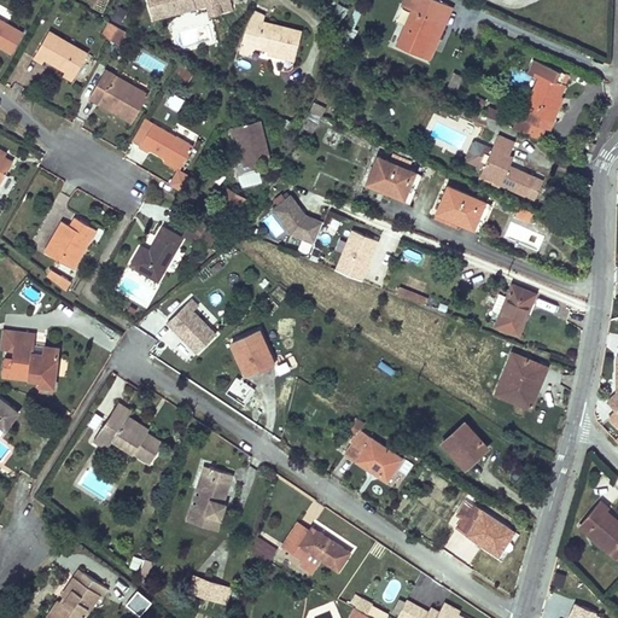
[(147,0),(153,18),(209,4),(219,1),(220,6),(221,12),(233,9),(231,0),(147,0)]
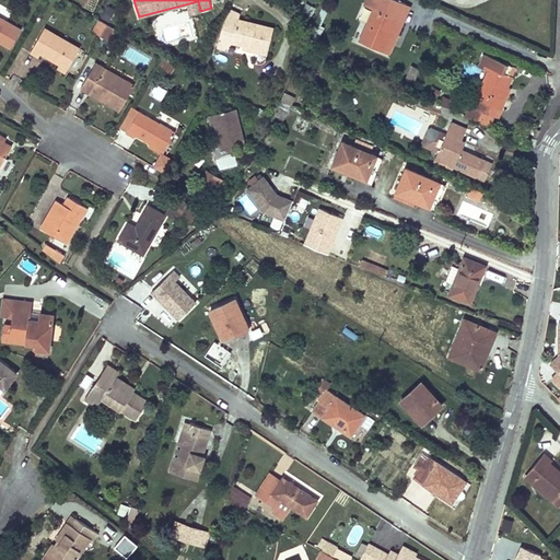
[(374,8),(404,21),(410,7),(396,0),(365,0),(364,3),(374,8)]
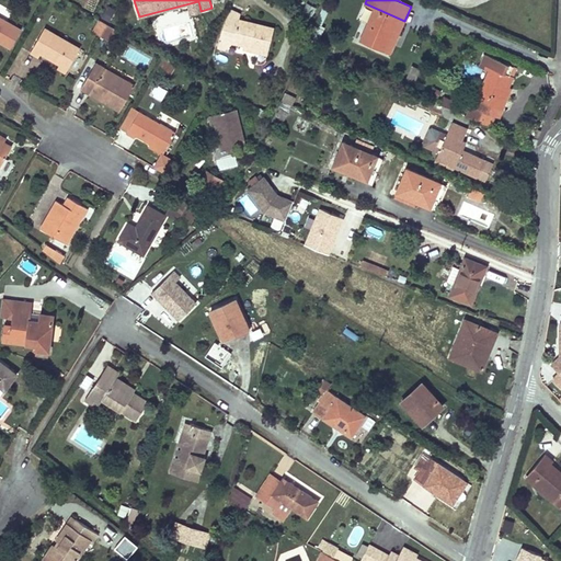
[(324,3),(308,41),(317,45),(324,27),(321,26),(331,7),(324,3)]
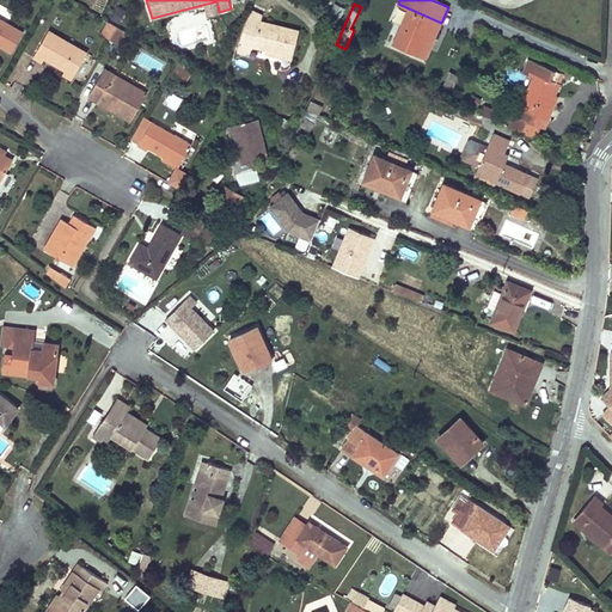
[(317,6),(314,10),(326,16),(328,12),(317,6)]
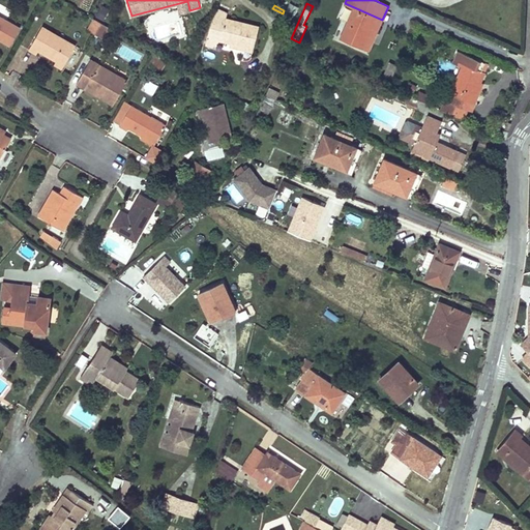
[(354,7),(340,38),(361,48),(369,32),(375,35),(382,20),(354,7)]
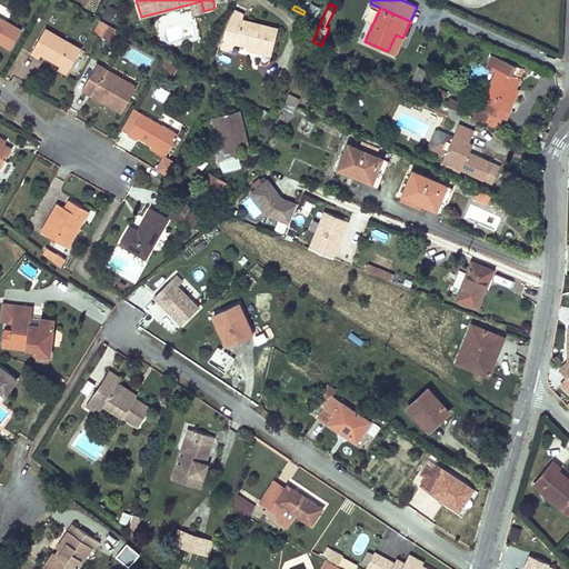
[(229,19),(225,33),(238,37),(237,42),(249,46),(262,49),(261,52),(271,56),(278,28),(242,19),(245,13),(235,9),(229,19)]
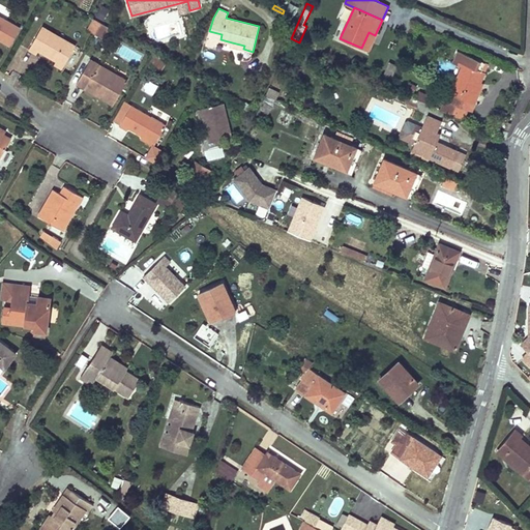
[(0,38),(10,46),(21,27),(10,21),(0,15),(0,38)]
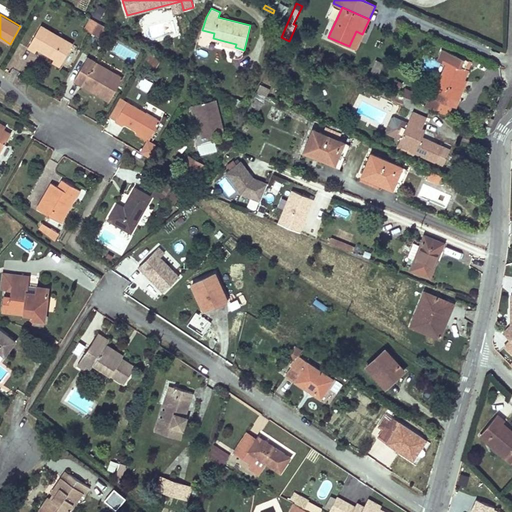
[(91,18),(85,29),(91,33),(98,22),(91,18)]
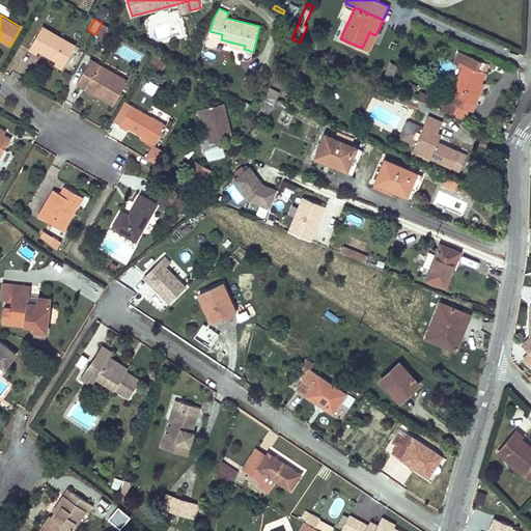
[(109,27),(102,23),(94,34),(103,38),(109,27)]
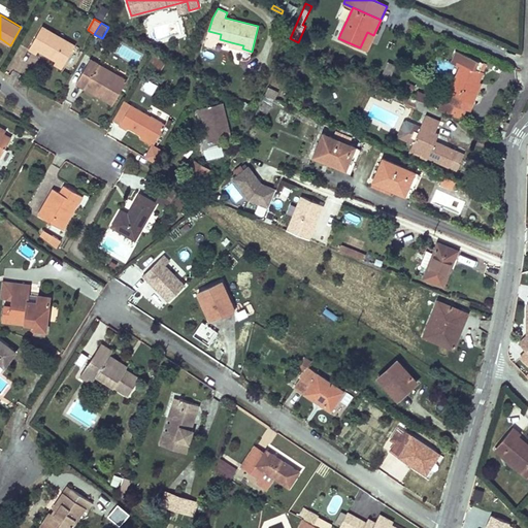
[(29,50),(37,54),(38,51),(57,60),(64,65),(75,45),(42,26),(29,50)]
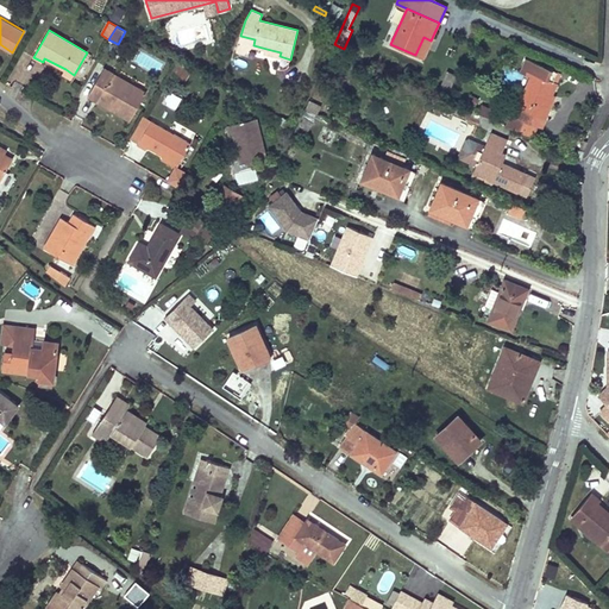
[(255,39),(240,36),(237,51),(245,54),(253,45),(255,39)]
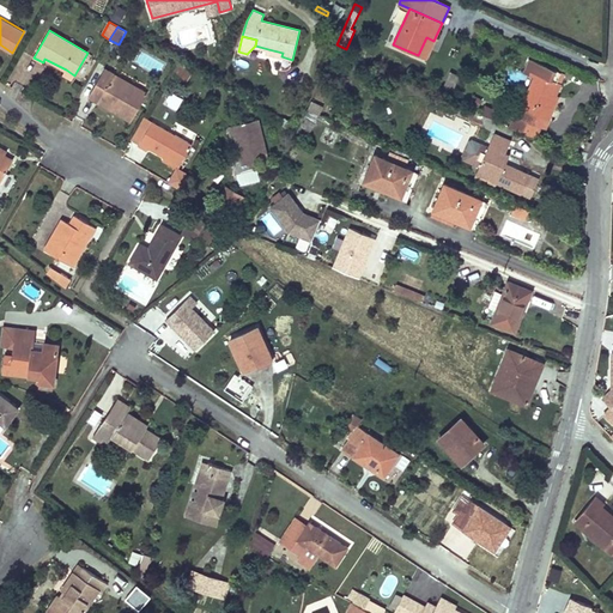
[(434,41),(426,37),(418,55),(426,59),(434,41)]
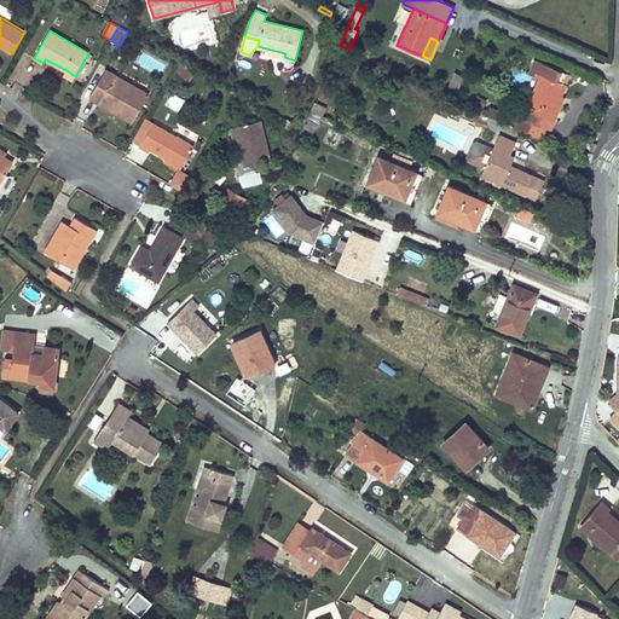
[(515,128),(541,139),(545,128),(551,131),(555,120),(553,119),(556,110),(554,109),(559,97),(560,98),(561,96),(566,84),(563,82),(567,73),(536,59),(530,74),(534,75),(536,71),(542,74),(539,77),(526,108),(524,106),(515,128)]
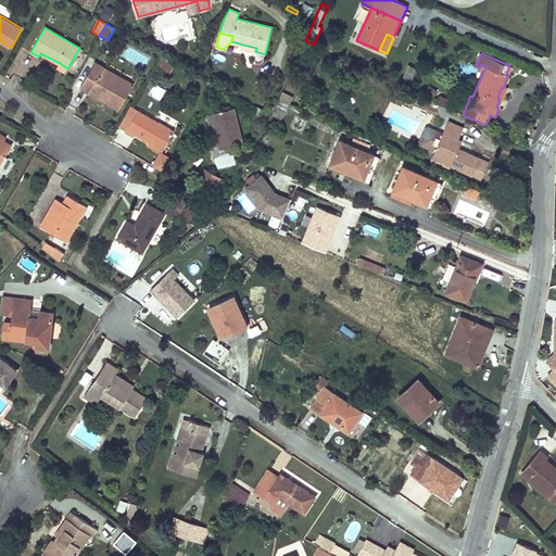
[(164,59),(158,70),(168,75),(174,64),(164,59)]
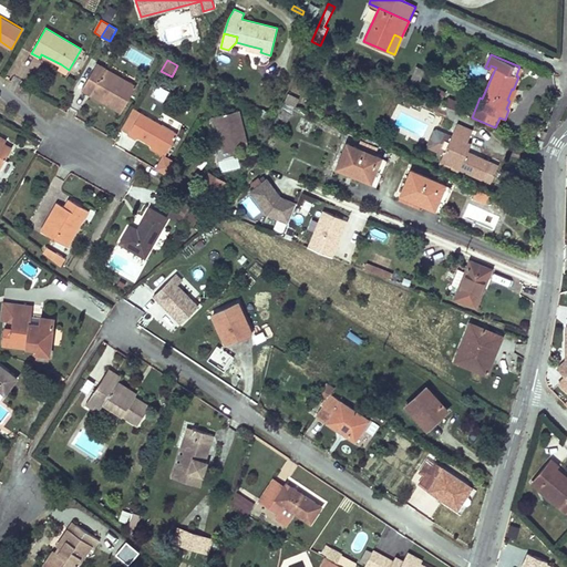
[(122,112),(134,91),(121,83),(123,79),(96,63),(82,90),(92,94),(94,91),(105,99),(103,102),(122,112)]
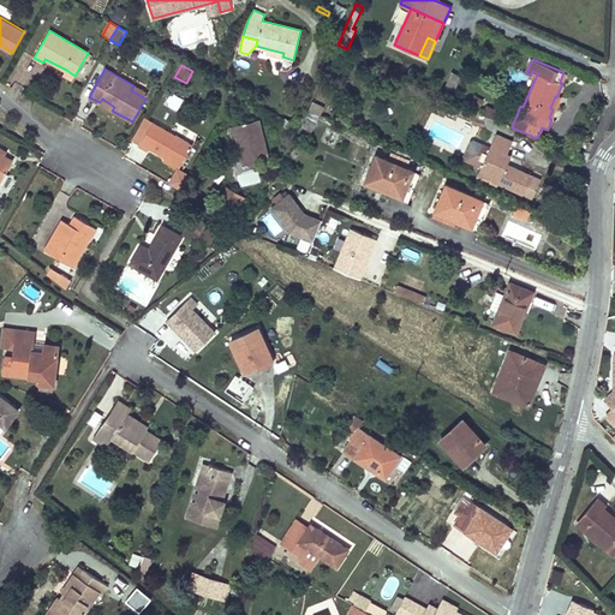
[(452,71),(442,93),(452,97),(461,75),(452,71)]
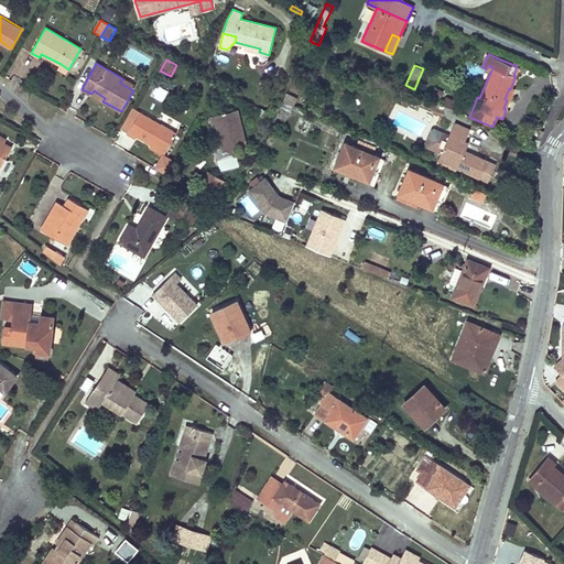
[(136,86),(122,78),(120,83),(133,90),(136,86)]
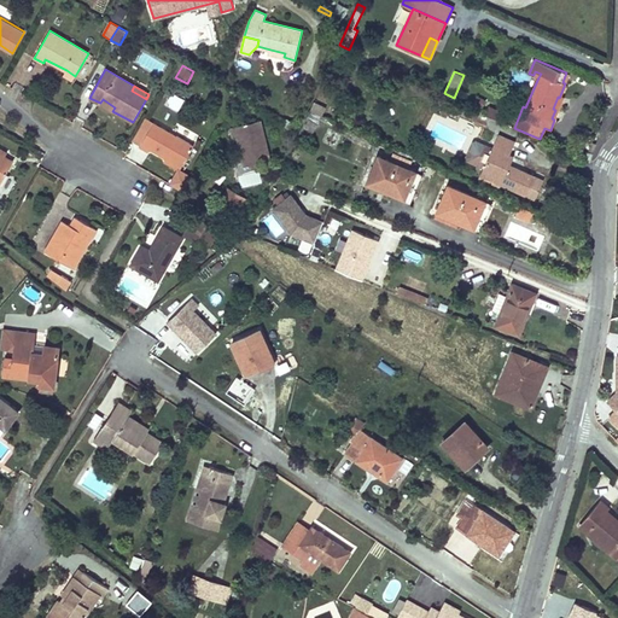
[(172,92),(165,105),(179,111),(185,98),(172,92)]
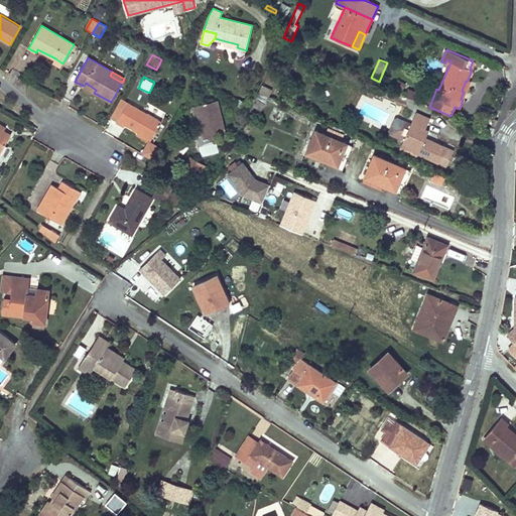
[(463,100),(472,81),(468,80),(467,82),(466,81),(462,91),(464,92),(461,99),(463,100)]
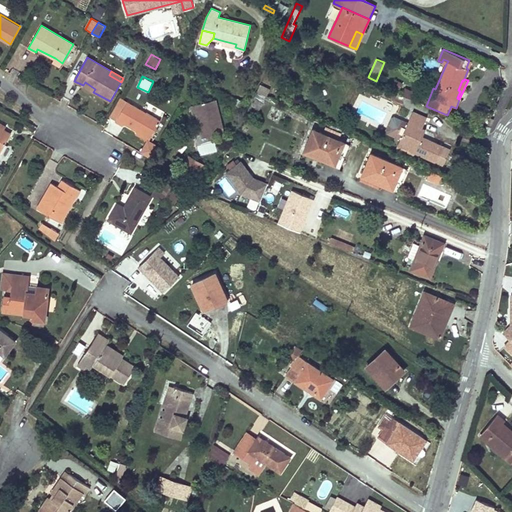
[(95,89),(85,82),(83,85),(93,92),(95,89)]
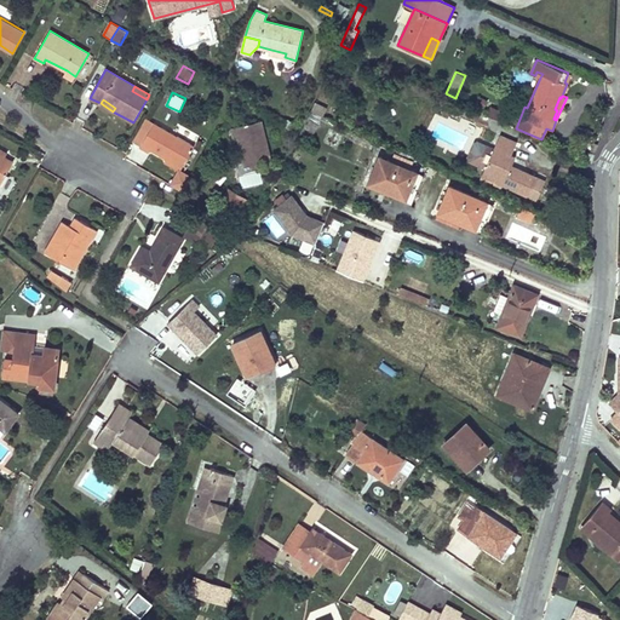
[(316,103),(313,112),(323,116),(327,108),(316,103)]
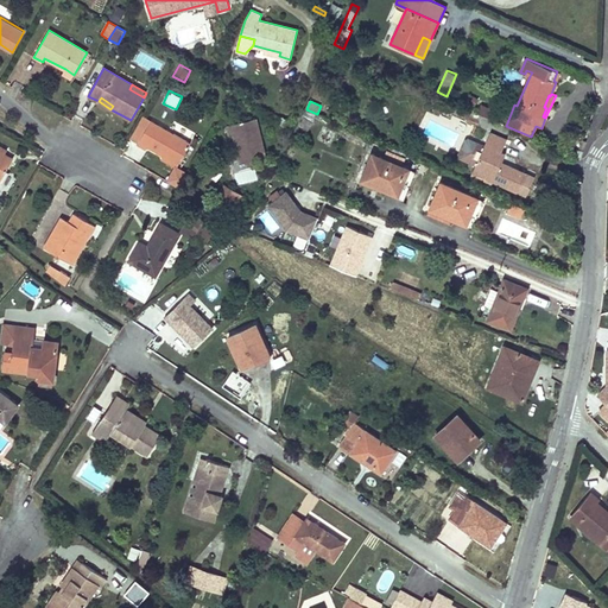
[(481,103),(477,113),(488,116),(492,108),(481,103)]
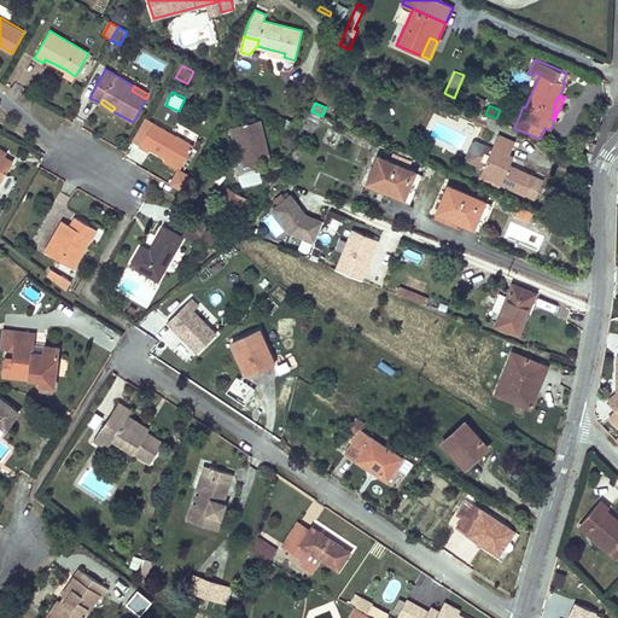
[(312,111),(303,126),(314,132),(321,120),(336,126),(338,123),(322,116),(312,111)]
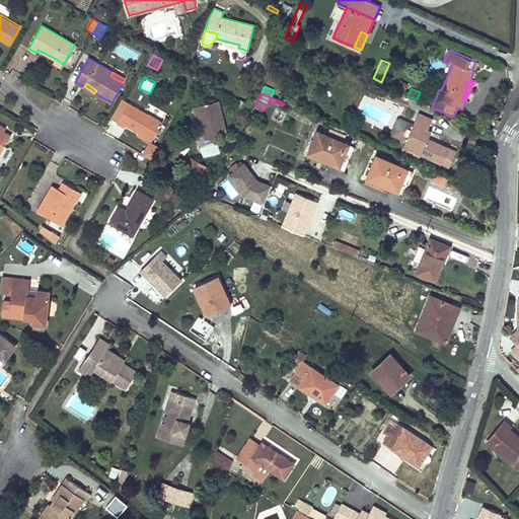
[(112,118),(118,122),(129,102),(123,99),(112,118)]
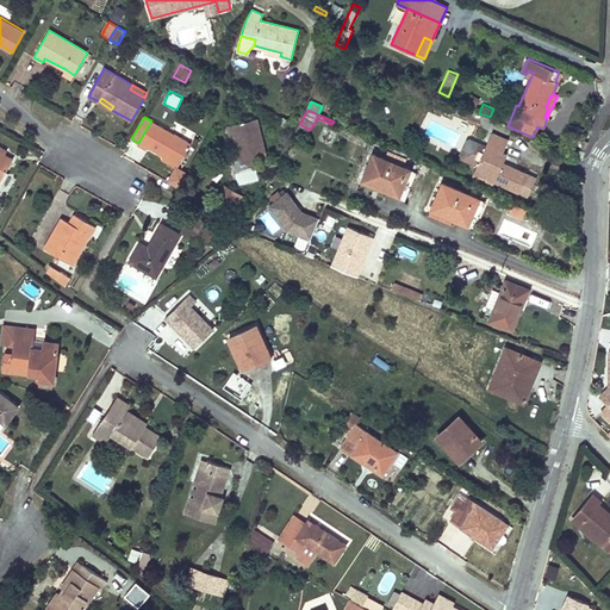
[(235,134),(242,163),(267,157),(256,118),(229,125),(231,135),(235,134)]
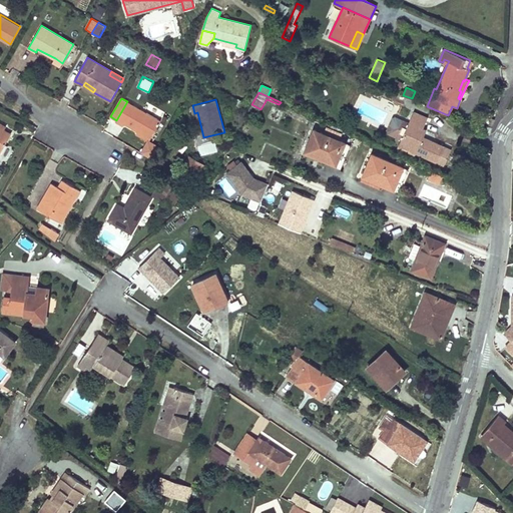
[(116,120),(115,122),(123,126),(124,124),(138,131),(151,138),(161,120),(127,101),(116,120)]
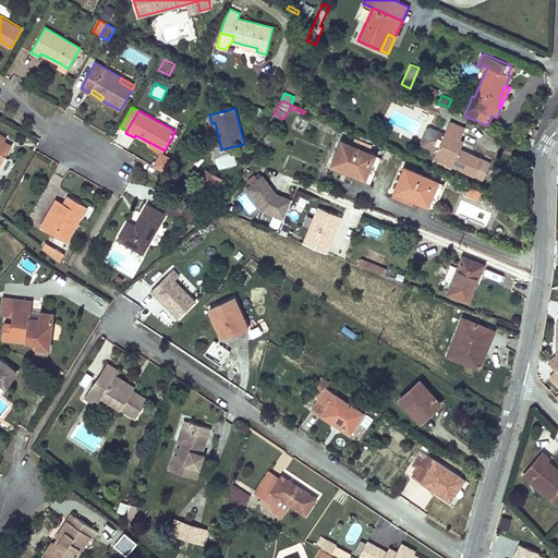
[(450,121),(449,123),(464,130),(465,128),(450,121)]
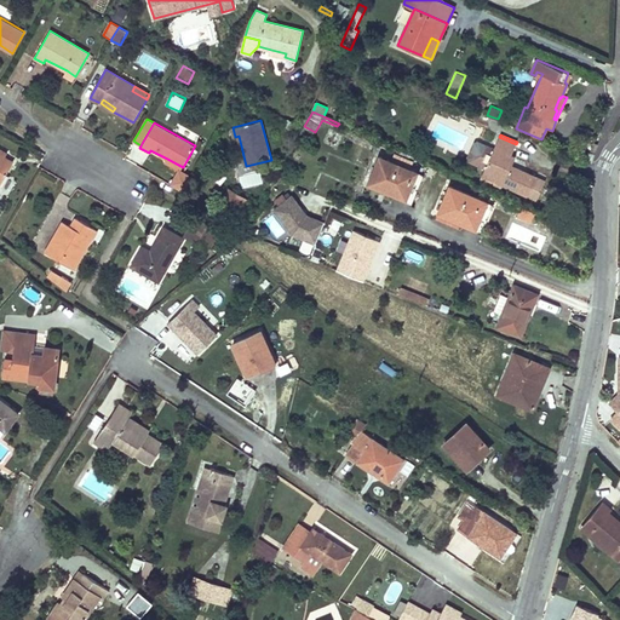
[(516,144),(499,137),(484,168),(505,178),(503,184),(537,200),(545,181),(517,168),(517,170),(511,167),(511,165),(515,158),(511,155),(516,144)]
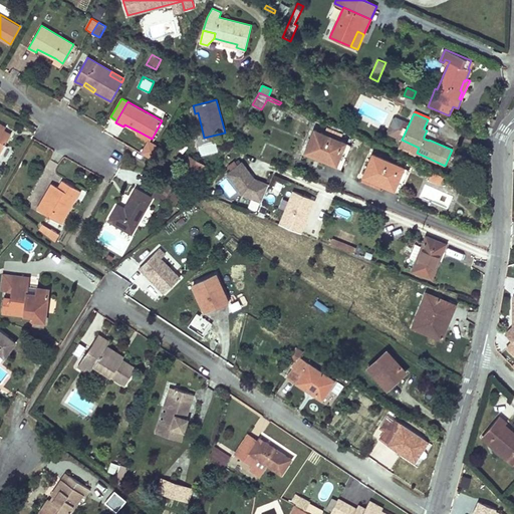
[(0,153),(0,154),(11,134),(4,130),(0,126),(0,153)]
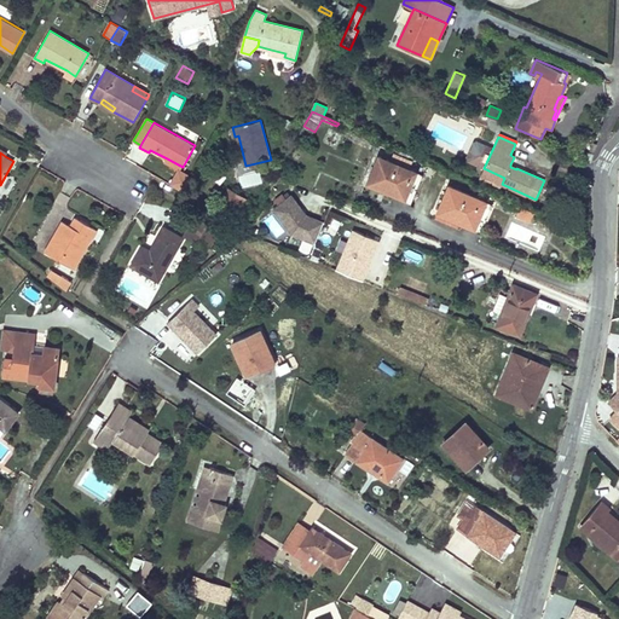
[(380,156),(369,183),(405,198),(416,171),(410,168),(414,161),(394,152),(391,161),(380,156)]
